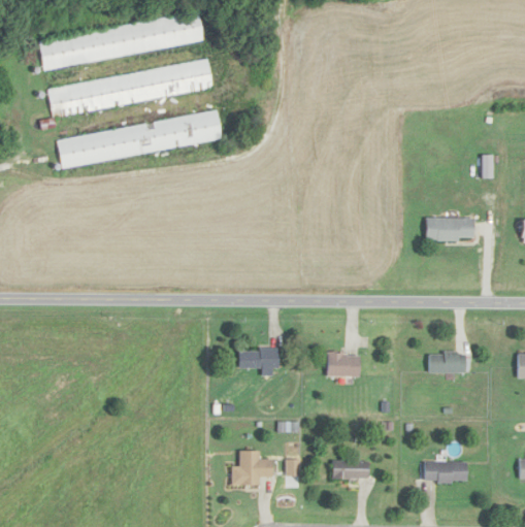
[(37,40),(43,70),(203,42),(198,12),(37,40)]
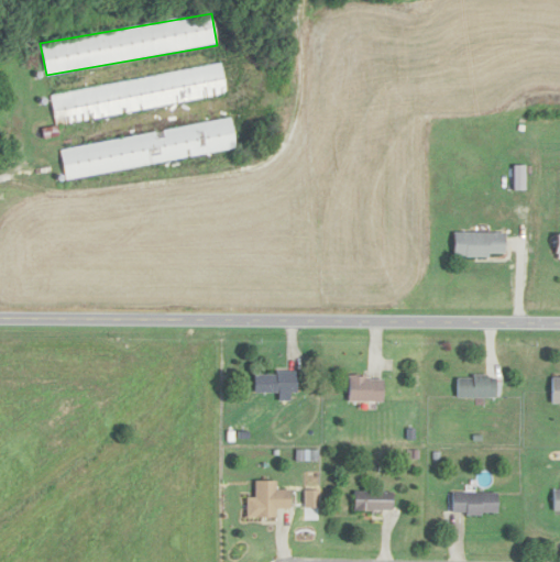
[(227,97),(222,65),(51,92),(55,124),(227,97)]
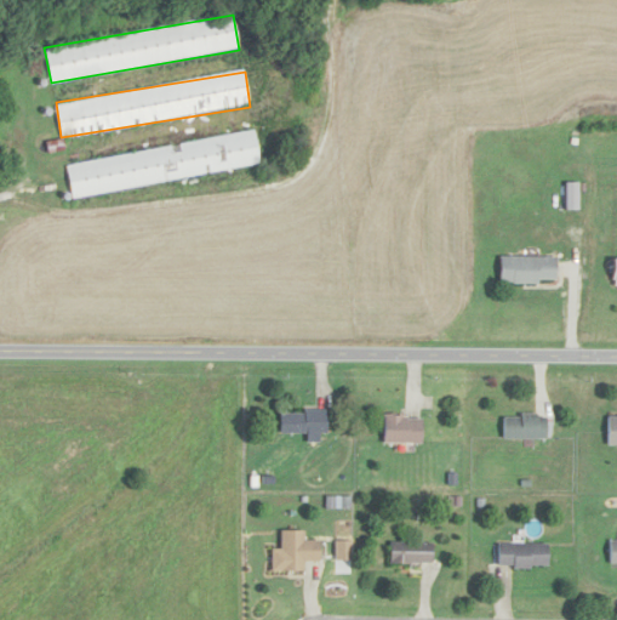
[(261,165),(255,131),(66,164),(72,198),(261,165)]
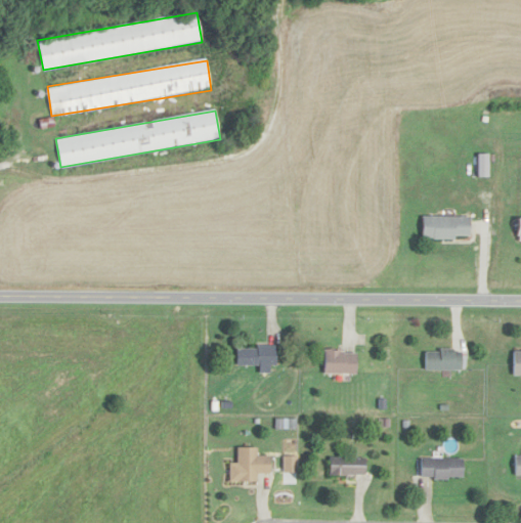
[(477,176),(489,176),(489,154),(477,154),(477,176)]
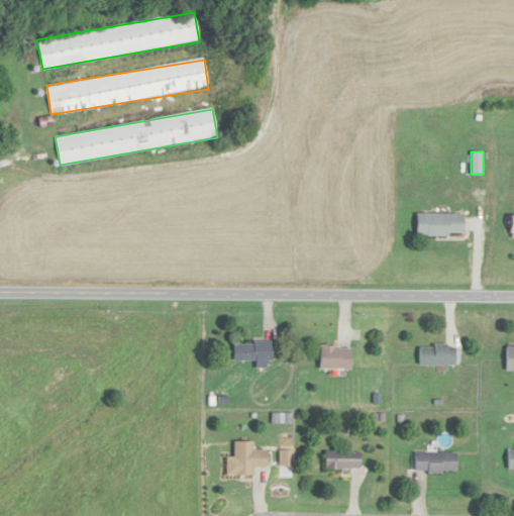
[(417,235),(459,235),(459,214),(417,214),(417,235)]
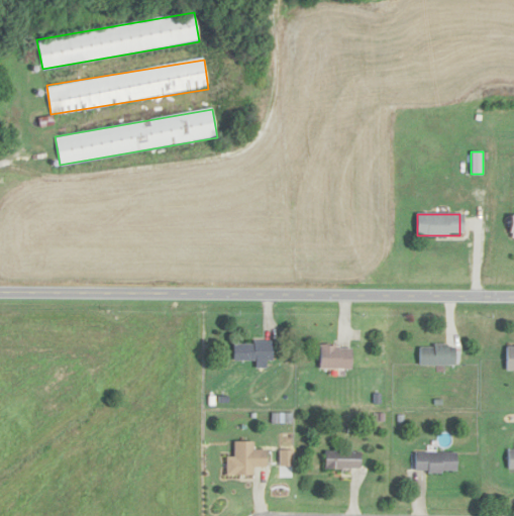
[(513,216),(504,216),(504,238),(513,237),(513,216)]
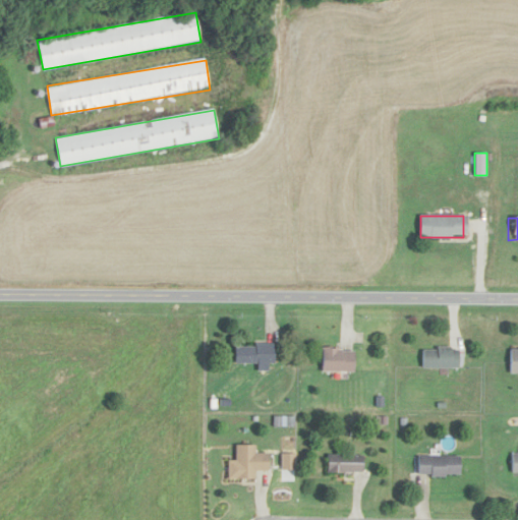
[(276,364),(276,344),(234,344),(234,364),(259,364),(259,370),(270,370),(270,364),(276,364)]
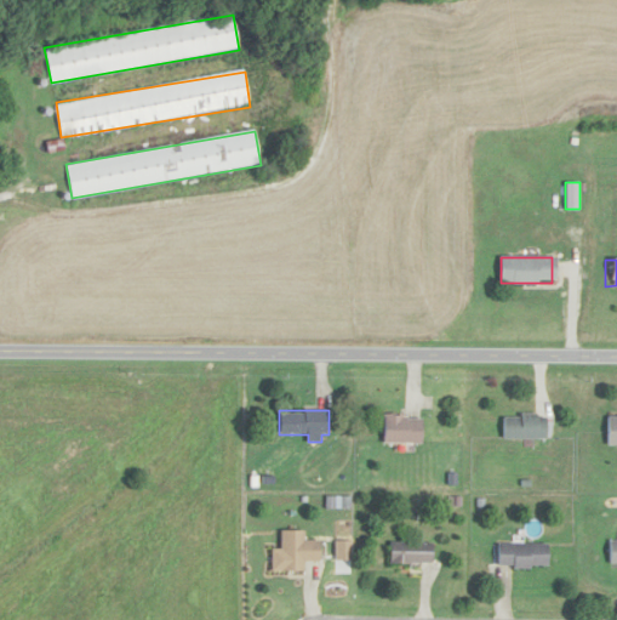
[(541,438),(541,414),(498,414),(498,438),(541,438)]
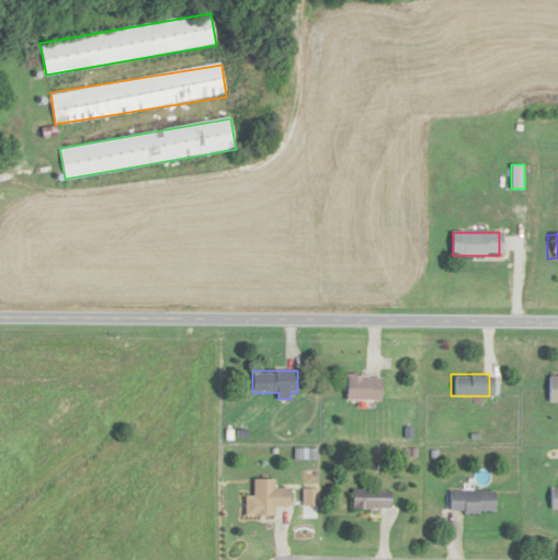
[(557,402),(557,375),(544,376),(544,402),(557,402)]
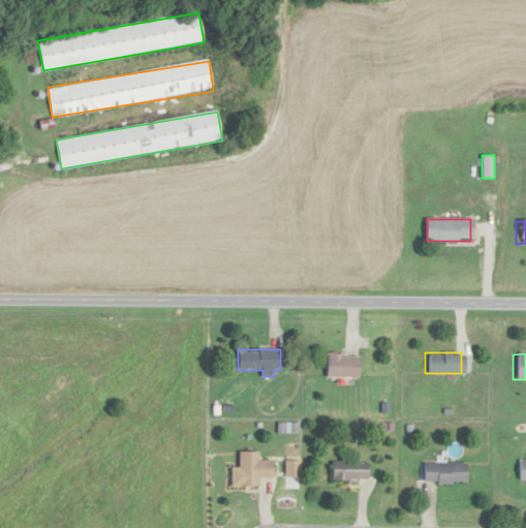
[(361,377),(361,354),(327,354),(327,377),(361,377)]
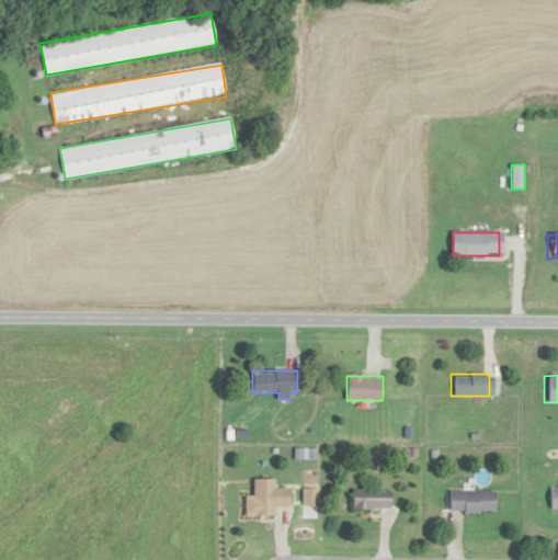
[(249,516),(270,516),(270,507),(285,507),(285,488),(271,488),(271,479),(249,479),(249,516)]
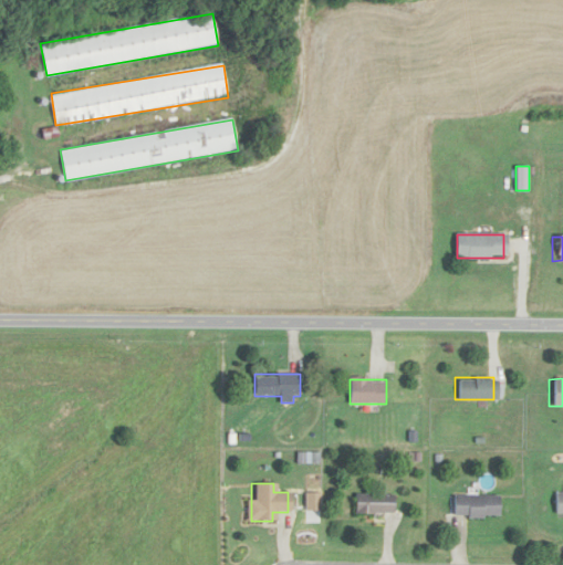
[(562,514),(562,491),(551,492),(551,514),(562,514)]
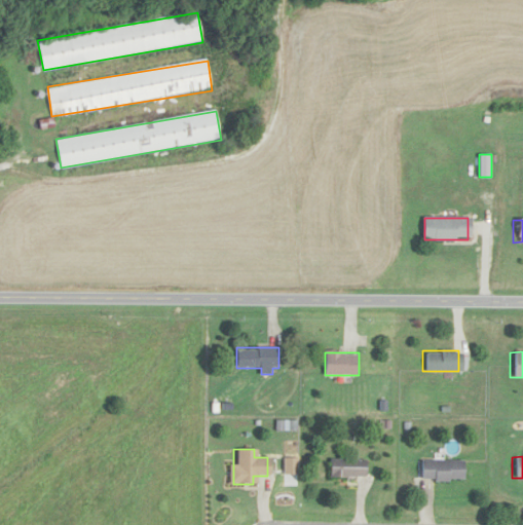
[(326,478),(362,478),(362,459),(326,459),(326,478)]
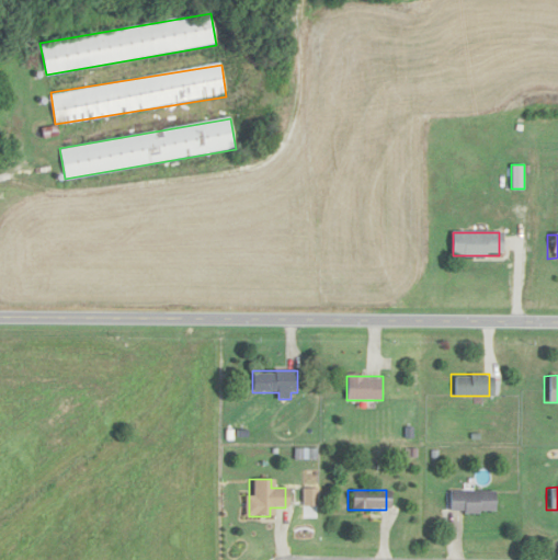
[(492,513),(492,491),(444,491),(444,513),(492,513)]
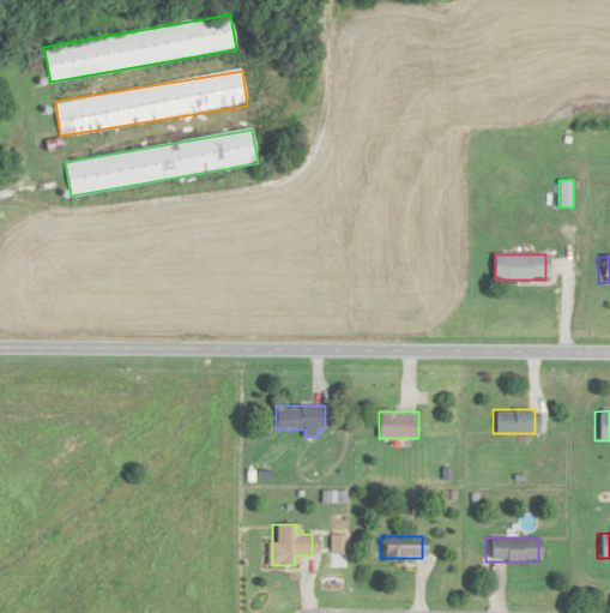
All buildings are outlined.
